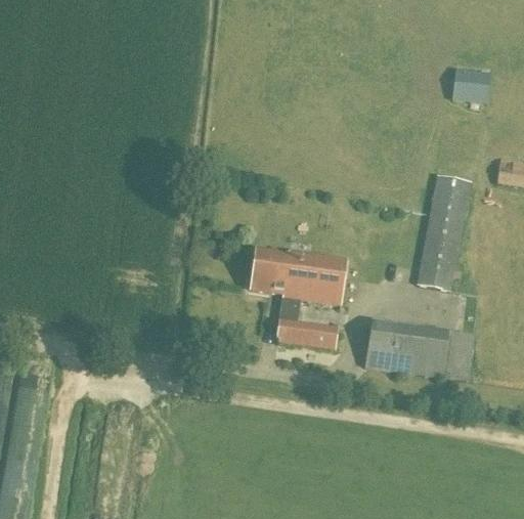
[(487,102),(490,71),(454,68),(451,98),(487,102)]
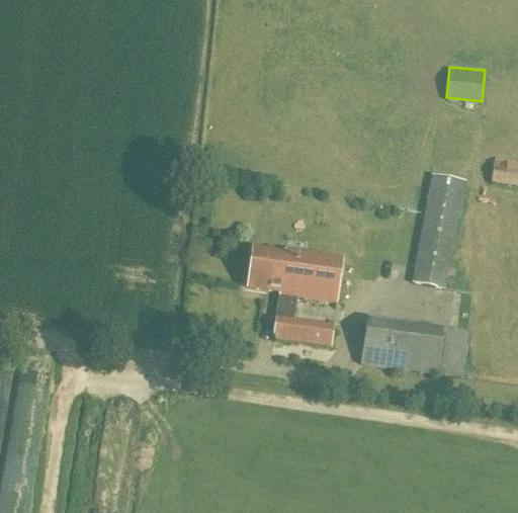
[(517,185),(517,157),(494,154),(491,182),(517,185)]
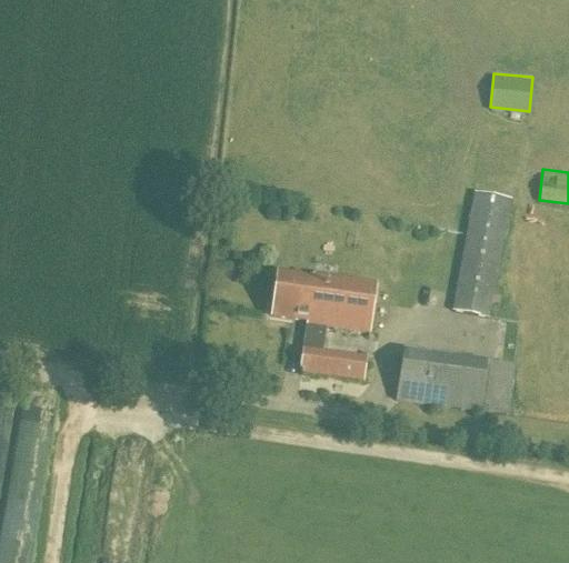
[(489,314),(512,195),(473,188),(451,308),(489,314)]
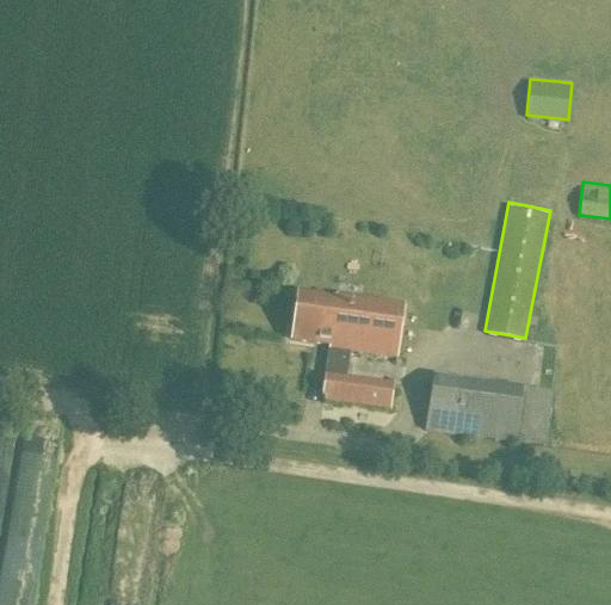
[(335,294),(298,289),(291,337),(328,341),(328,345),(321,397),(390,407),(394,378),(347,372),(351,347),(396,353),(403,301),(335,291),(335,294)]
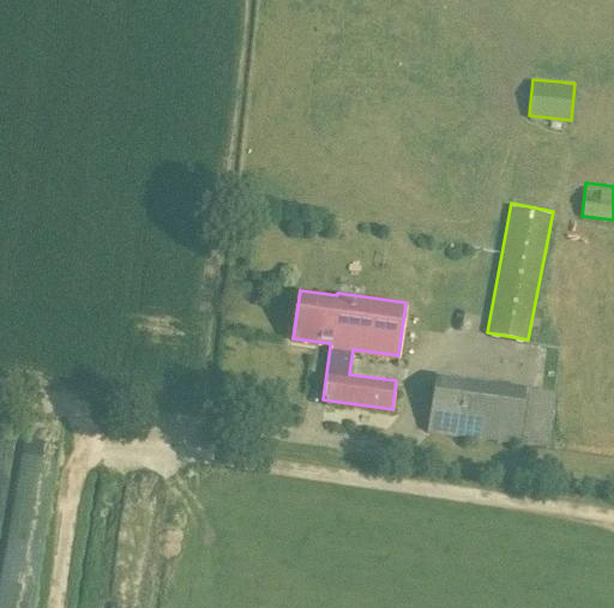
[(565,435),(567,421),(552,420),(555,391),(525,387),(527,385),(435,373),(427,428),(518,441),(548,445),(549,434),(565,435)]
